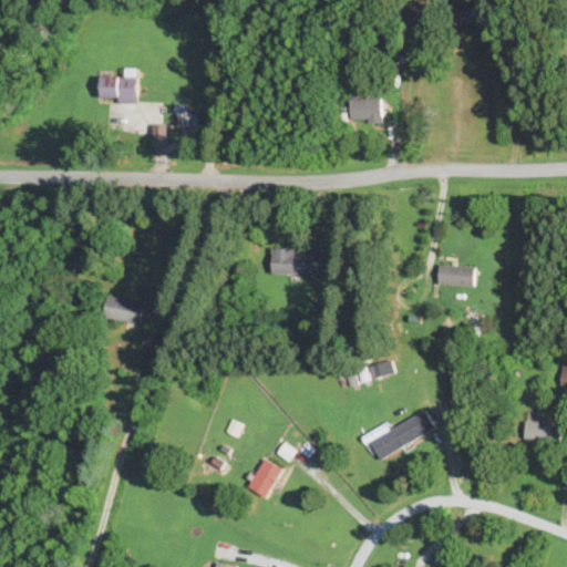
[(100,79),(100,103),(138,103),(138,71),(126,71),(126,79),(100,79)]
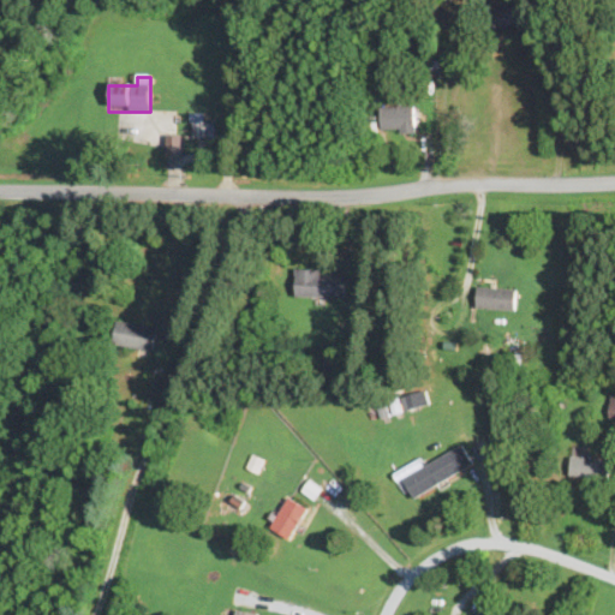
[(415,107),(381,107),(381,135),(415,135),(415,107)]
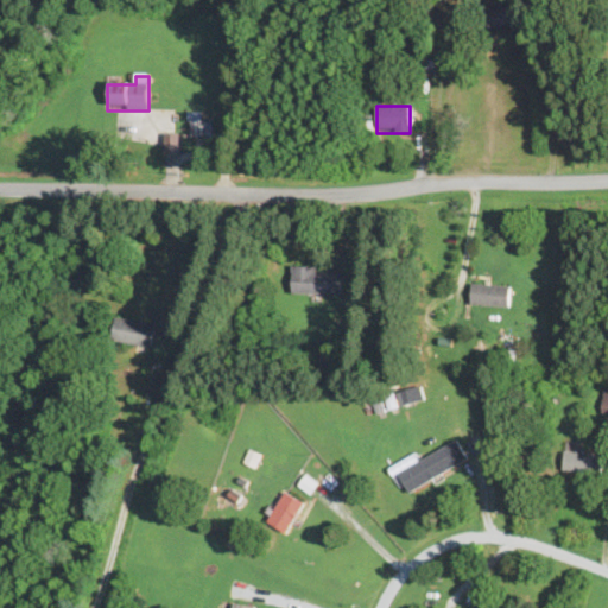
[(213,124),(203,124),(203,114),(189,114),(189,138),(213,138),(213,124)]
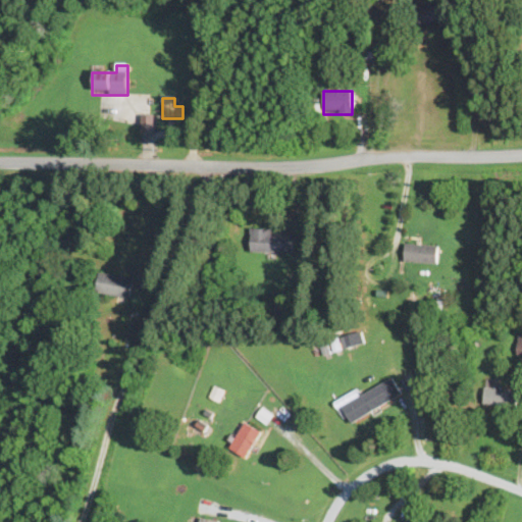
[(295,231),(251,231),(251,254),(295,254),(295,231)]
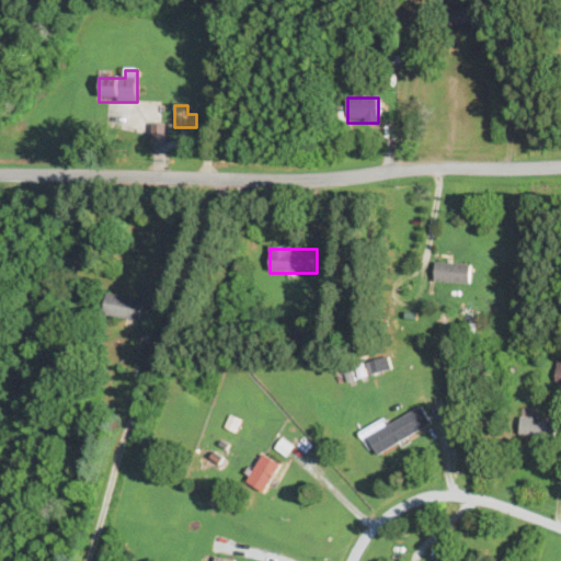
[(434,284),(470,284),(470,263),(434,263),(434,284)]
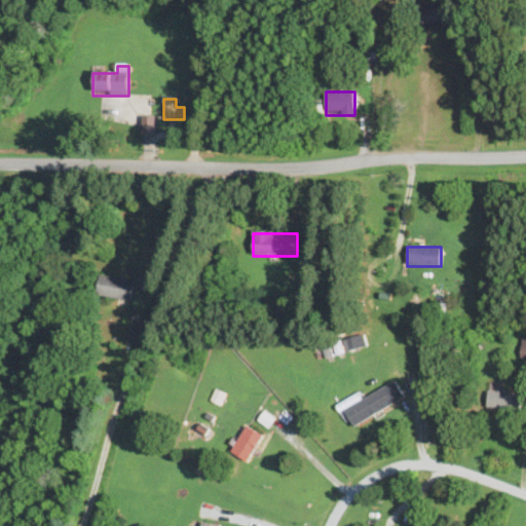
[(130,300),(133,280),(99,276),(97,296),(130,300)]
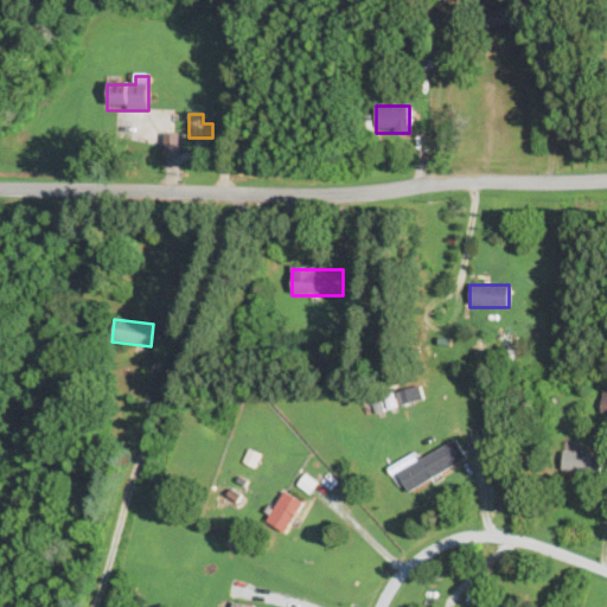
[(415,453),(393,466),(408,492),(457,464),(446,445),(419,460),(415,453)]
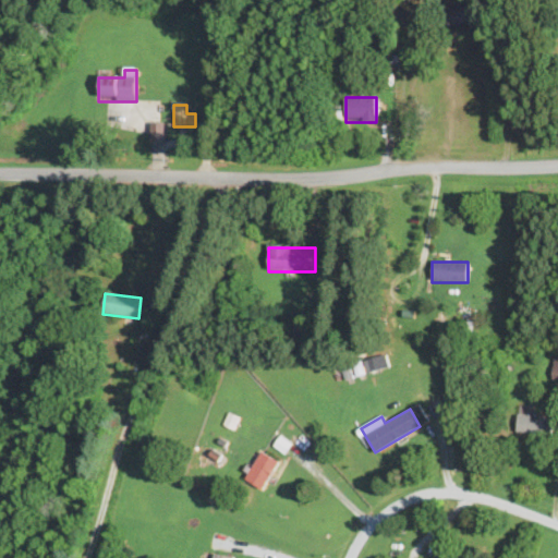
[(516,432),(550,435),(552,417),(518,414),(516,432)]
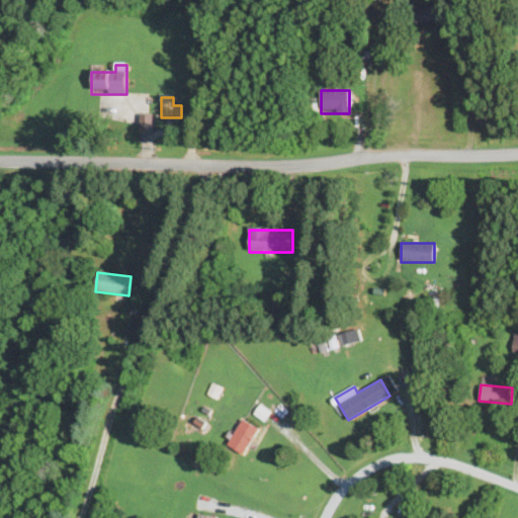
[(243,455),(258,429),(242,419),(227,445),(243,455)]
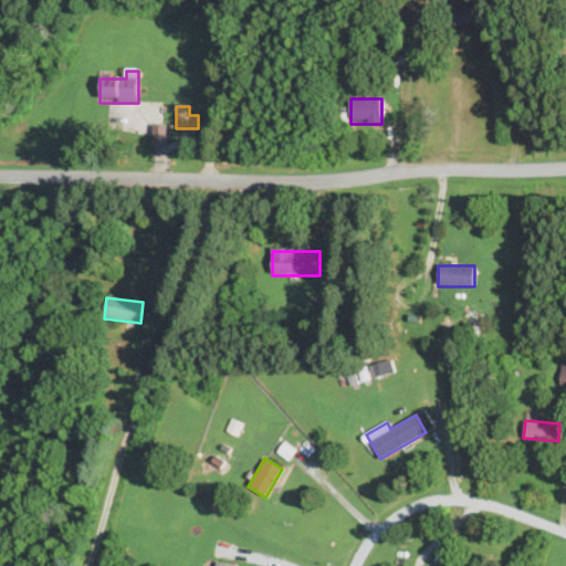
[(222,565),(223,565),(217,563),(218,554),(203,552),(200,565),(222,565)]
